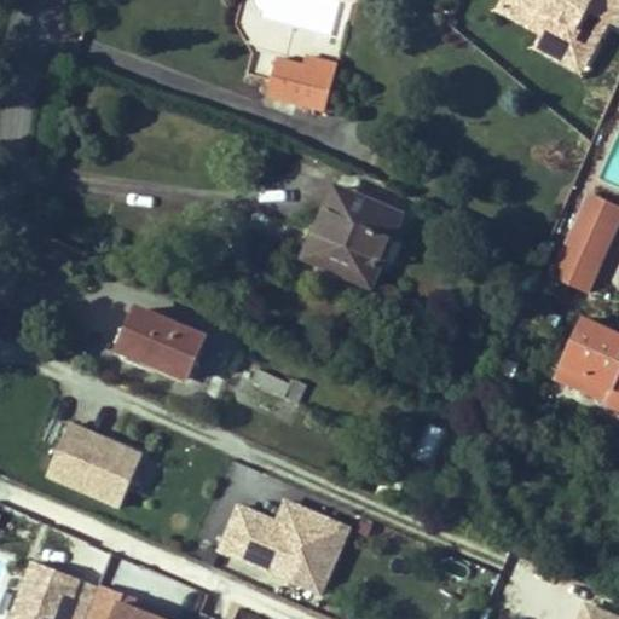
[(513,0),(503,19),(548,44),(557,27),(532,13),(534,7),(520,0),(513,0)]
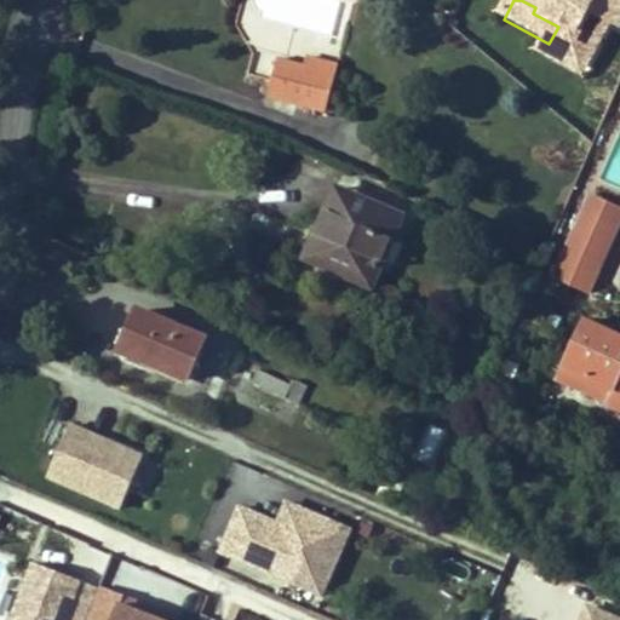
[(545,50),(592,75),(615,33),(619,34),(619,0),(596,0),(595,0),(521,0),(535,7),(533,13),(558,27),(549,44),(545,50)]
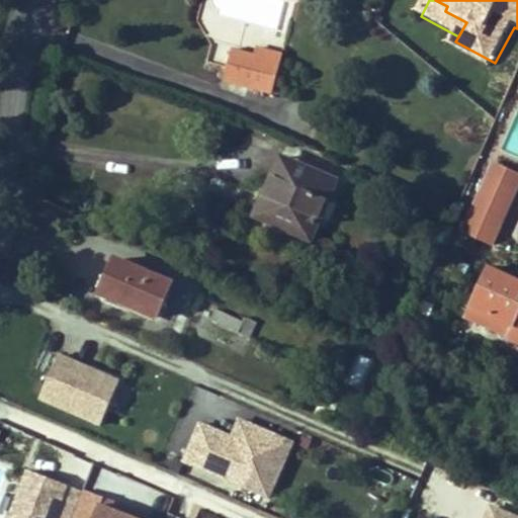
[(259,47),(257,55),(284,62),(286,53),(259,47)]
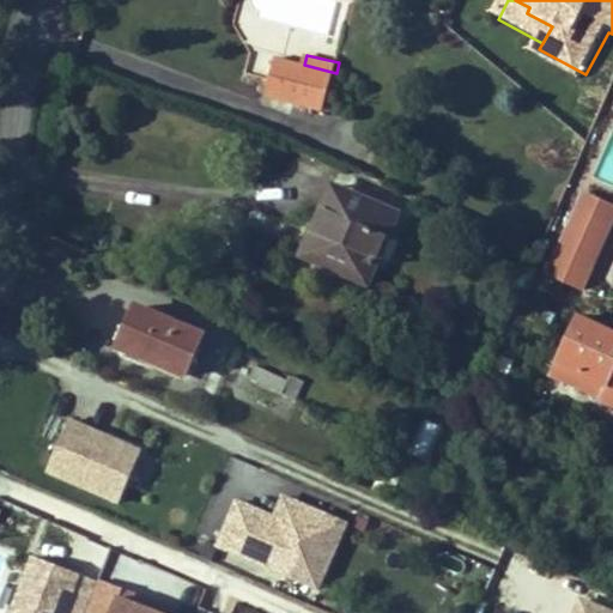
[(327,110),(337,73),(304,65),(275,59),(268,97),(327,110)]
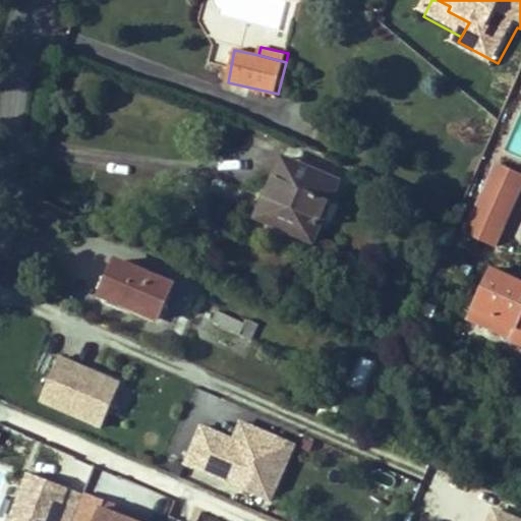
[(283,160),(266,196),(276,200),(292,164),(283,160)]
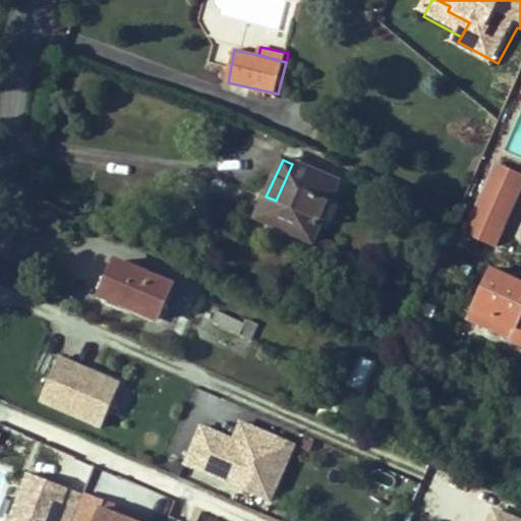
[(520,173),(494,162),(462,234),(496,248),(520,190),(520,173)]
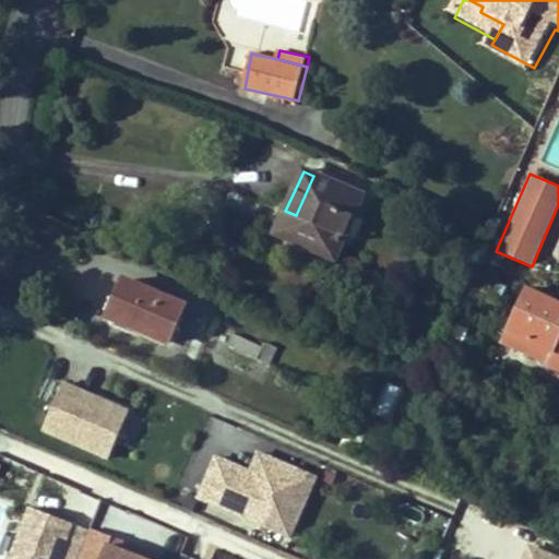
[(355,241),(364,222),(354,217),(363,197),(313,176),(296,215),(285,211),(285,213),(276,232),(336,259),(346,237),(355,241)]
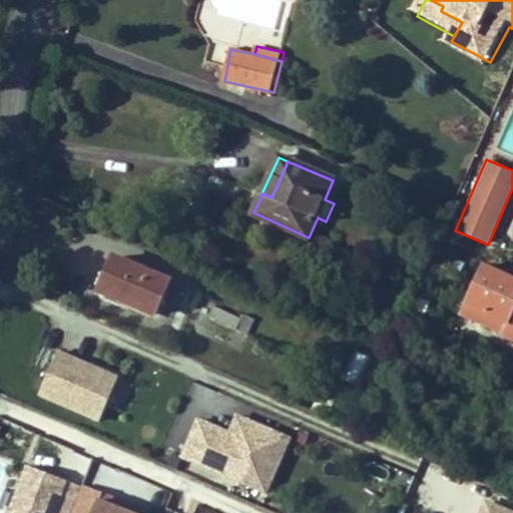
[(115,258),(100,291),(155,315),(169,282),(115,258)]
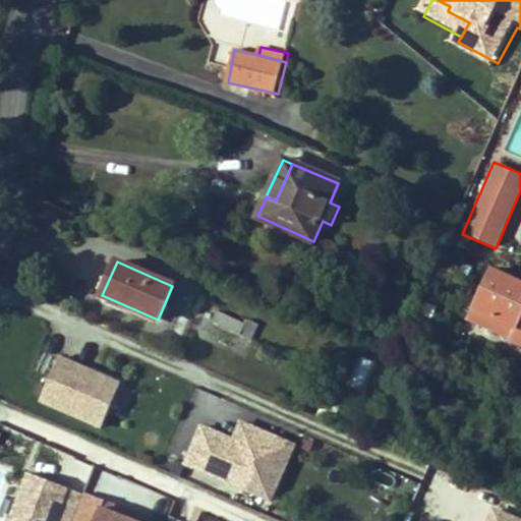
[(473,309),(517,329),(512,341),(520,345),(520,283),(490,271),(473,309)]
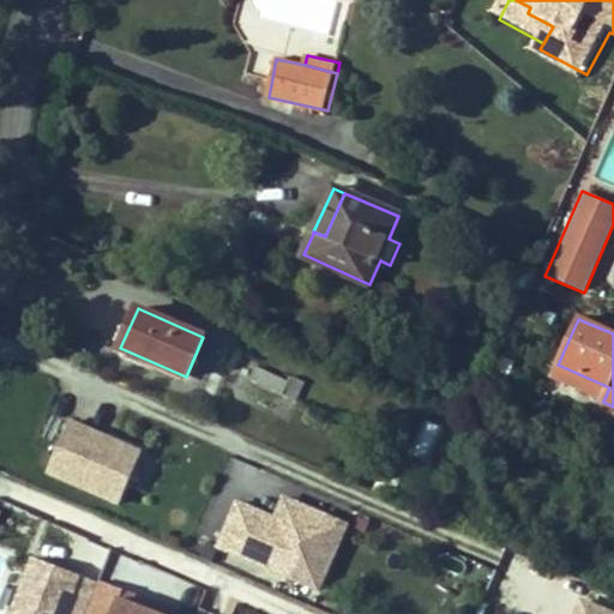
[(603,402),(609,387),(558,365),(551,379),(603,402)]
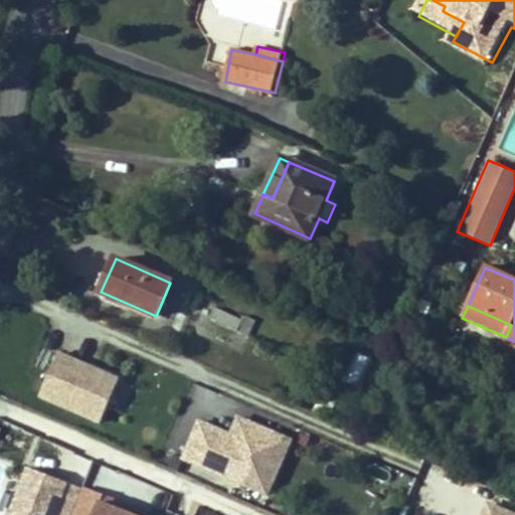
[(214,309),(211,318),(250,335),(256,321),(244,316),(242,321),(214,309)]
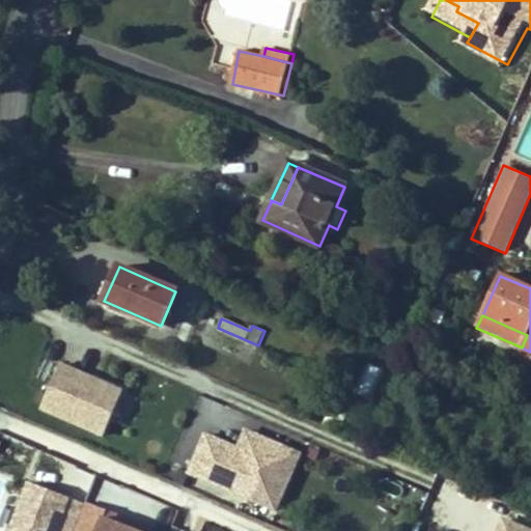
[(103,438),(122,388),(58,362),(38,412),(103,438)]
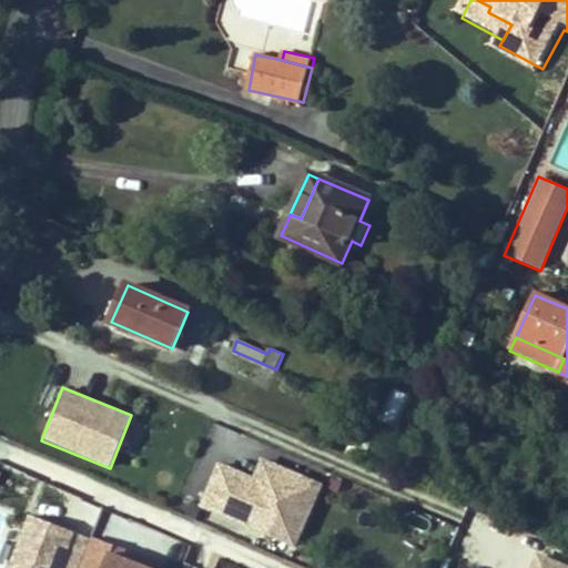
[(295,550),(322,483),(261,458),(253,477),(215,462),(195,510),(295,550)]
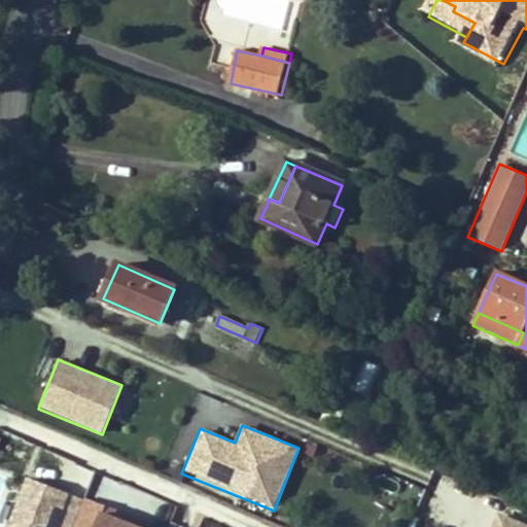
[(379,472),(375,484),(395,493),(400,482),(379,472)]
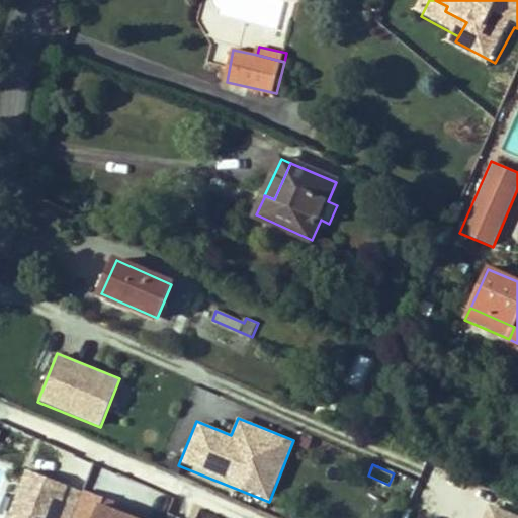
[(148,517),(150,516),(19,473),(4,517),(148,517)]
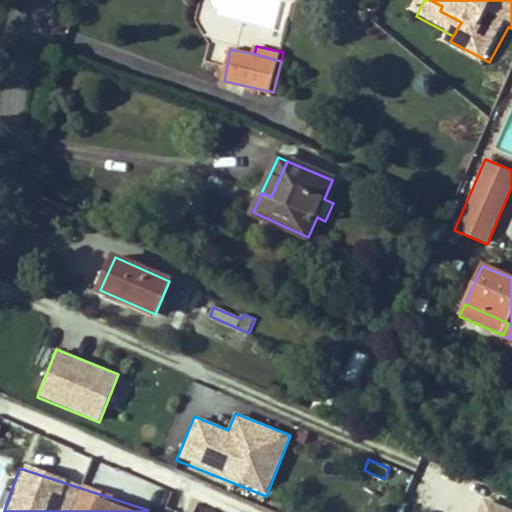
[(511,511),(480,499),(475,511),(511,511)]
